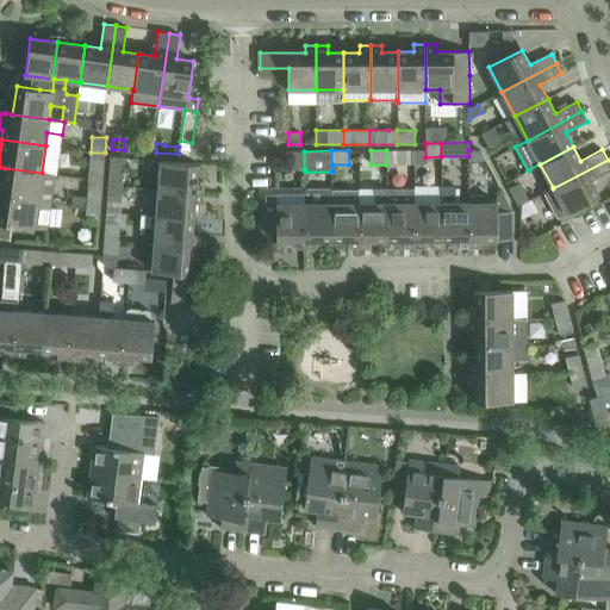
[(386,150),(386,165),(415,165),(415,150),(386,150)]
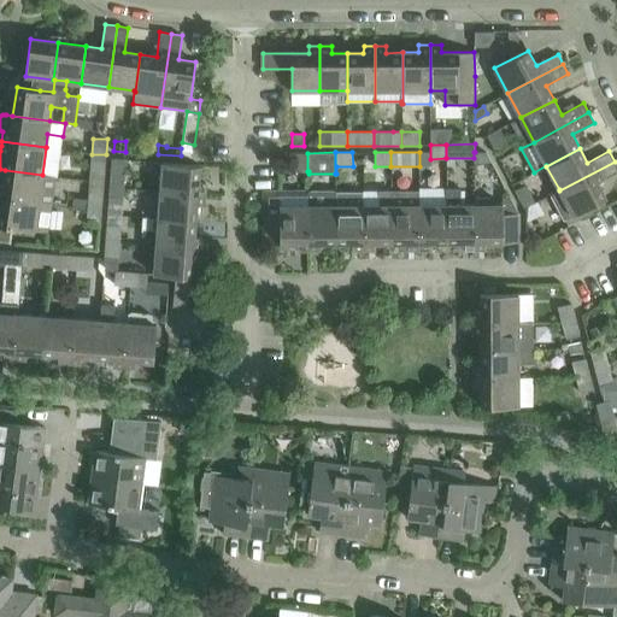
[(474,152),(474,158),(474,163),(492,162),(487,152),(475,152),(474,152)]
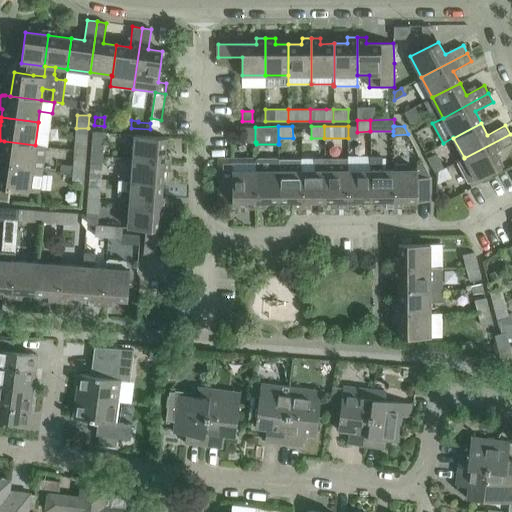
[(242,142),(255,142),(255,127),(241,127),(242,142)]
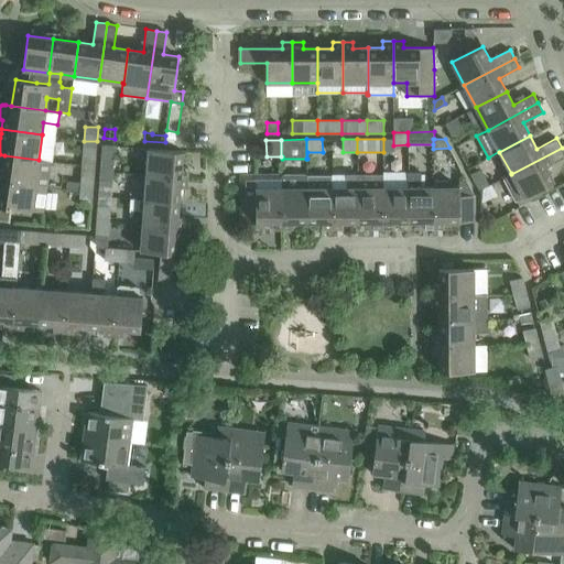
[(95,169),(97,141),(84,141),(82,166),(95,169)]
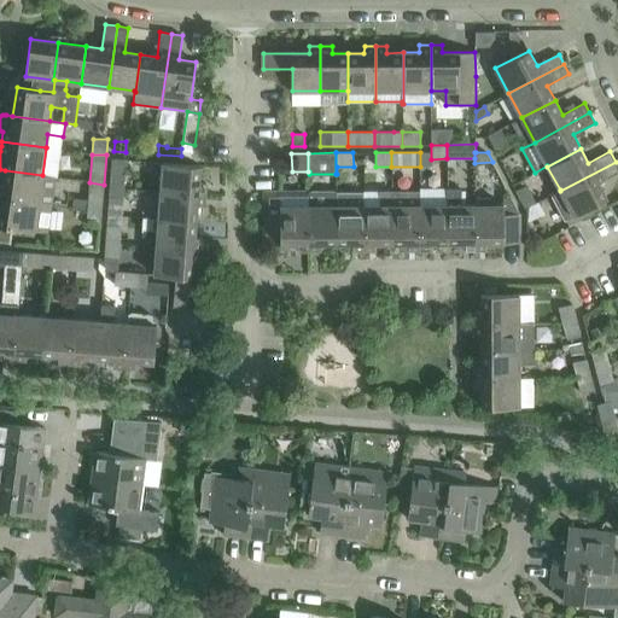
[(110,186),(124,187),(127,159),(112,158),(110,186)]
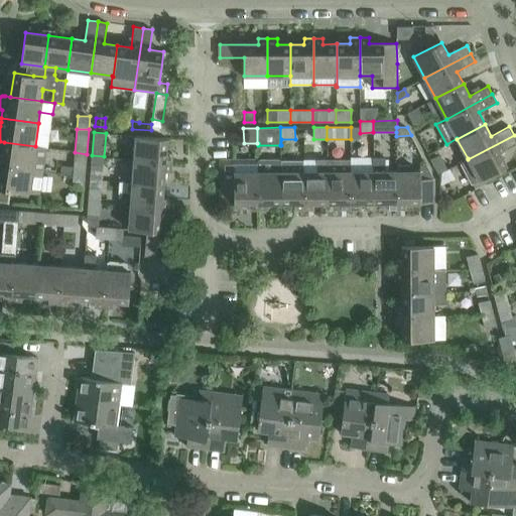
[(500,152),(515,144),(515,138),(514,135),(468,159),(468,158),(461,162),(472,183),(479,179),(479,180),(507,165),(500,152)]
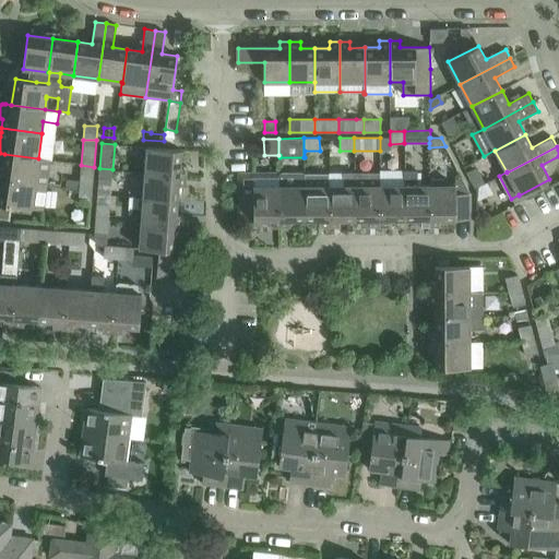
[(181,150),(159,149),(147,147),(145,173),(186,176),(187,166),(180,165),(181,150)]
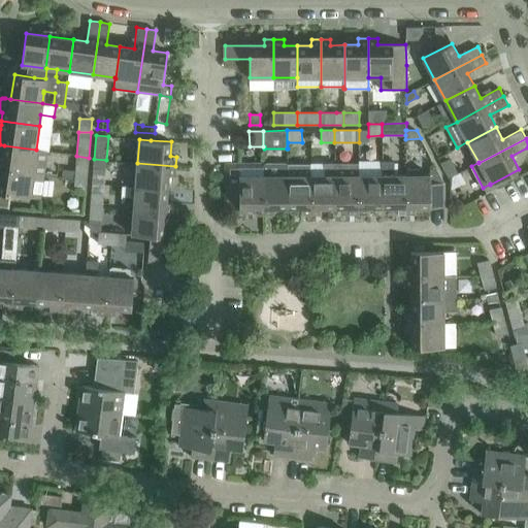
[(48,151),(35,150),(4,145),(2,159),(0,158),(0,168),(44,174),(48,151)]
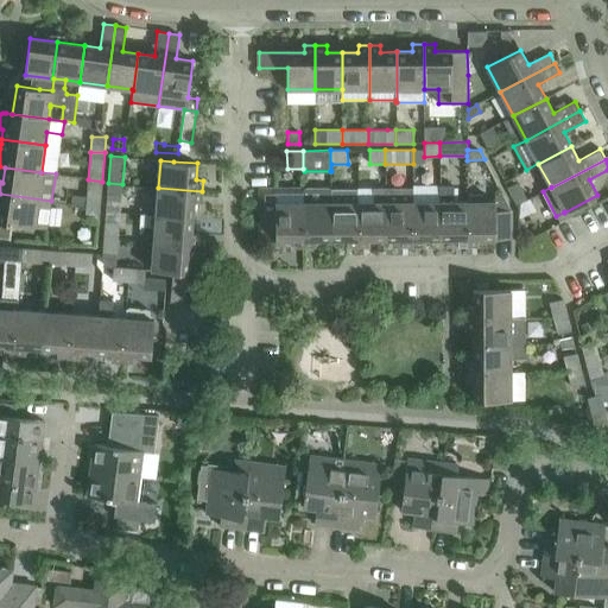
[(102,182),(88,179),(87,196),(73,195),(71,204),(87,206),(101,207),(102,182)]
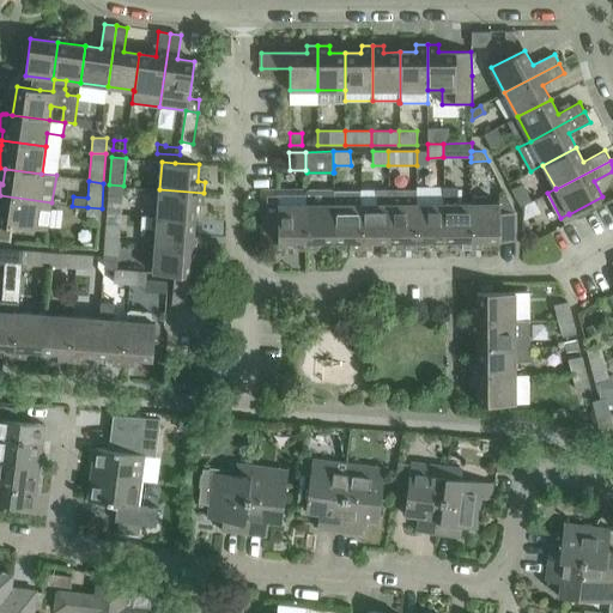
[(122,202),(123,186),(109,184),(108,201),(122,202)]
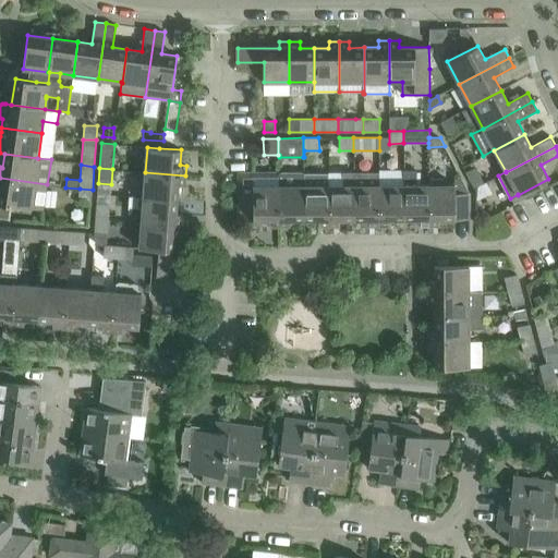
[(428,186),(416,186),(416,170),(403,170),(404,186),(404,219),(419,219),(419,226),(429,226),(428,186)]
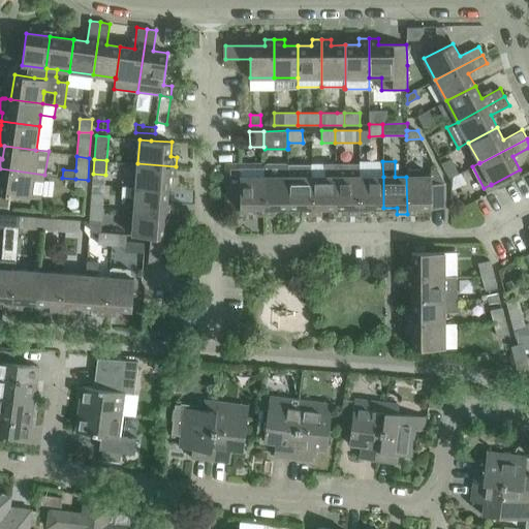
[(255,215),(265,215),(265,162),(240,162),(240,163),(226,163),(226,209),(255,209),(255,215)]
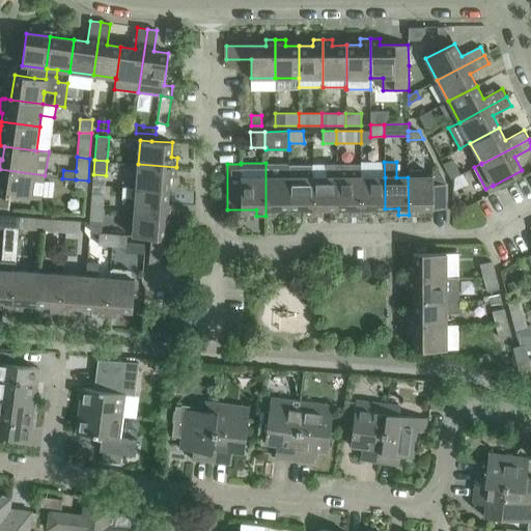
[(289,210),(289,177),(289,163),(266,163),(266,216),(276,216),(276,210),(289,210)]
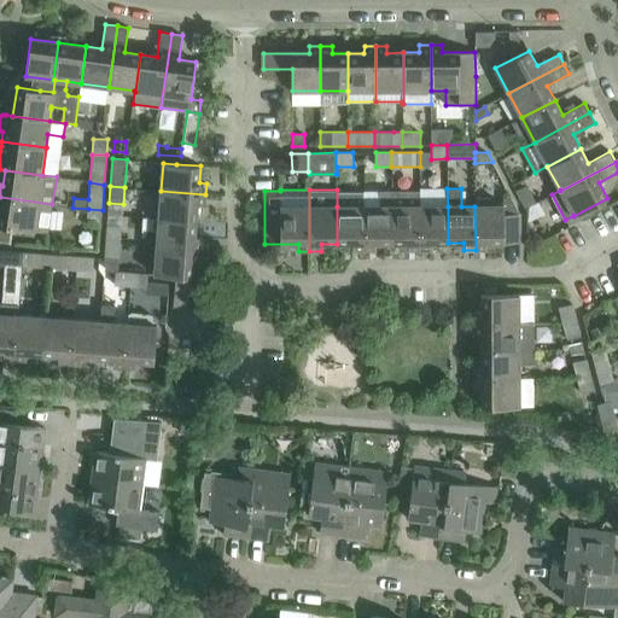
[(205,207),(205,194),(161,191),(158,219),(197,222),(198,205),(205,207)]
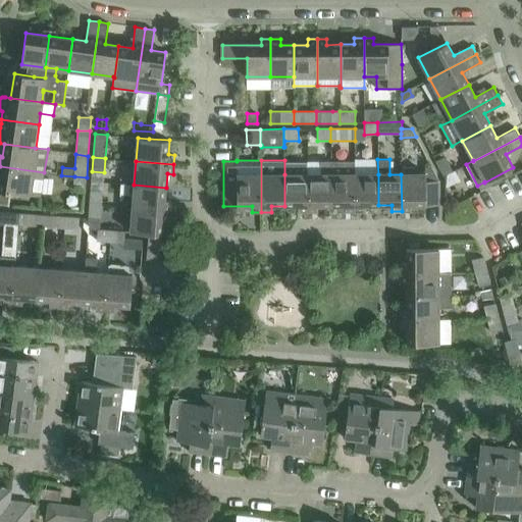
[(317,206),(331,206),(331,161),(321,161),(320,174),(308,174),(308,212),(317,212),(317,206)]
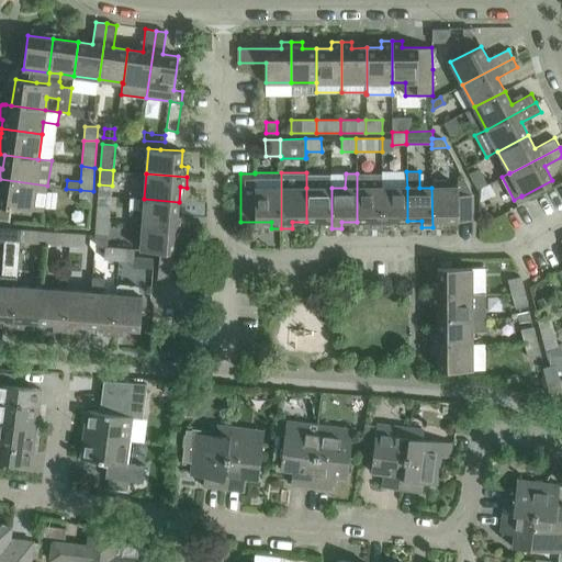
[(382,227),(382,188),(381,173),(357,173),(357,222),(372,222),(372,228),(382,227)]
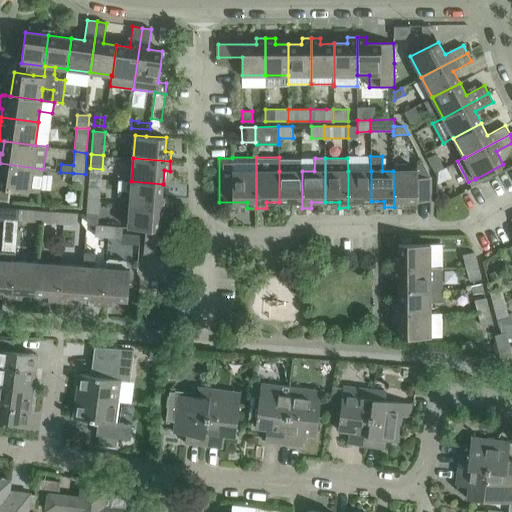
[(39,192),(43,169),(0,163),(0,187),(28,191),(39,192)]
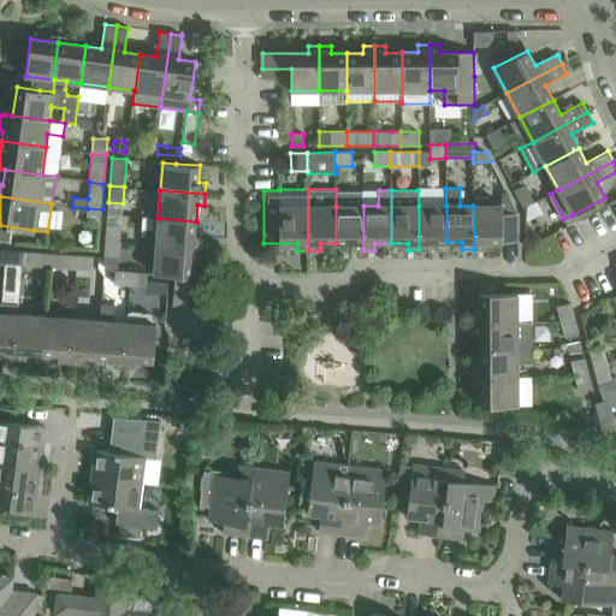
[(473,206),(474,249),(485,249),(485,242),(519,242),(519,214),(509,197),(502,197),(502,206),(490,206),(490,196),(473,197),(473,206)]
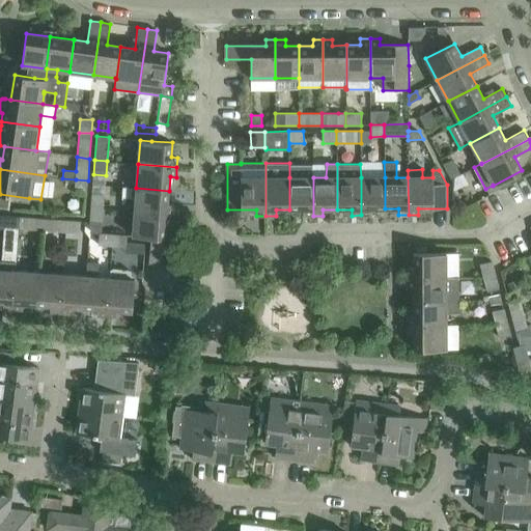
[(313,216),(313,177),(289,177),(289,210),(303,210),(303,216),(313,216)]
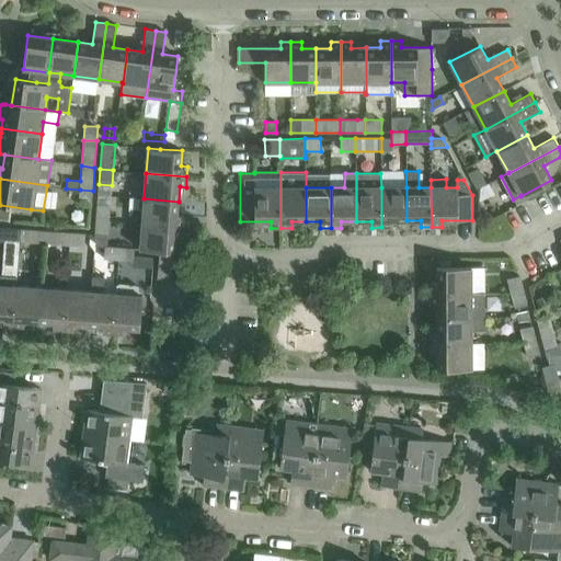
[(407,220),(407,187),(381,187),(381,227),(392,227),(392,220),(407,220)]
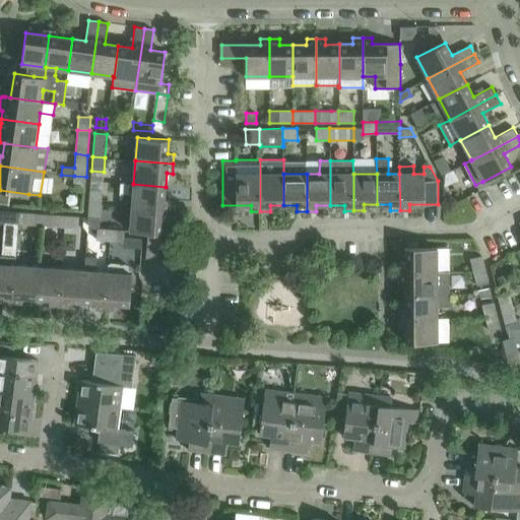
[(85,191),(86,177),(74,176),(73,190),(85,191)]
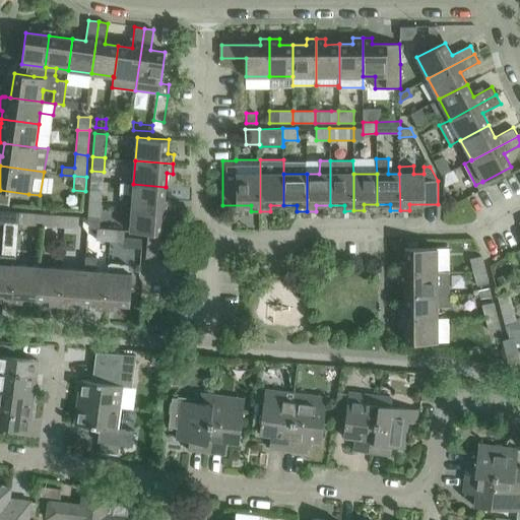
[(166,187),(133,184),(121,183),(120,193),(133,194),(132,207),(170,210),(171,200),(165,200),(166,187)]
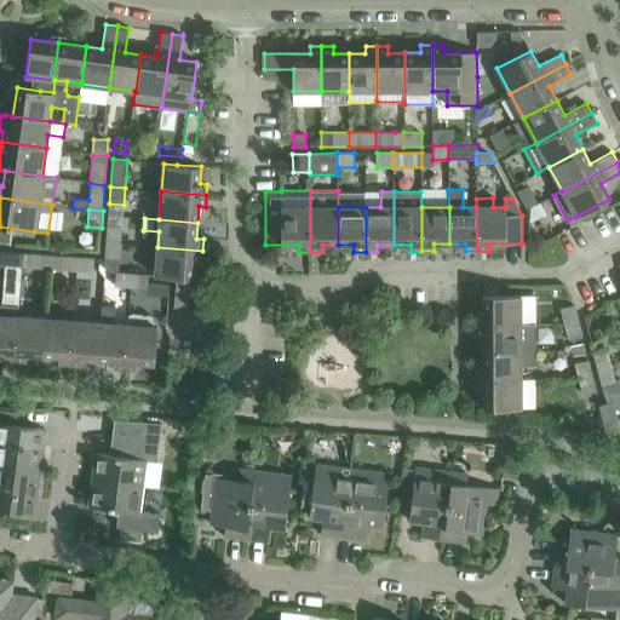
[(105,242),(120,244),(122,228),(107,227),(105,242)]
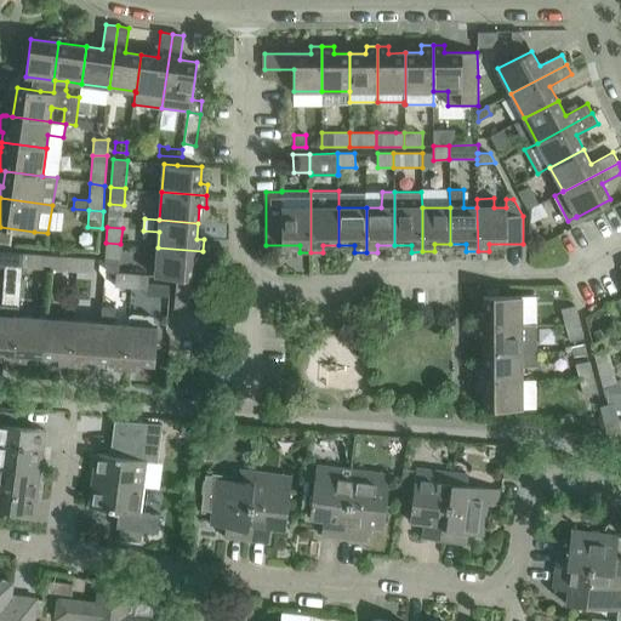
[(104,260),(104,267),(108,274),(117,274),(117,272),(118,272),(120,244),(106,243),(104,258),(104,260)]
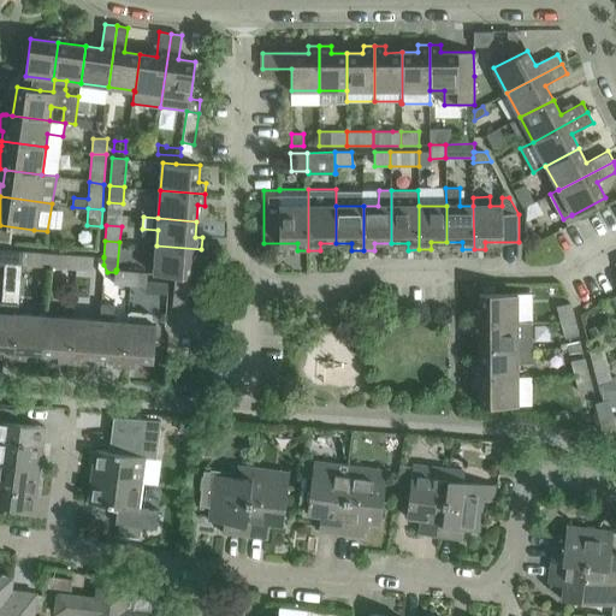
[(200,260),(201,249),(157,246),(154,273),(176,276),(173,306),(189,307),(193,260),(200,260)]
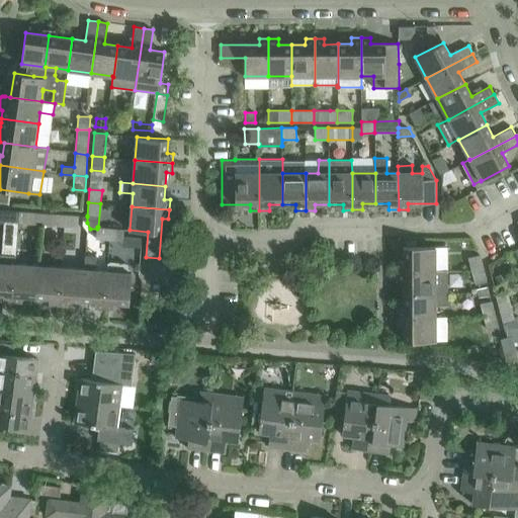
[(19,211),(8,211),(0,210),(0,222),(18,223),(19,211)]
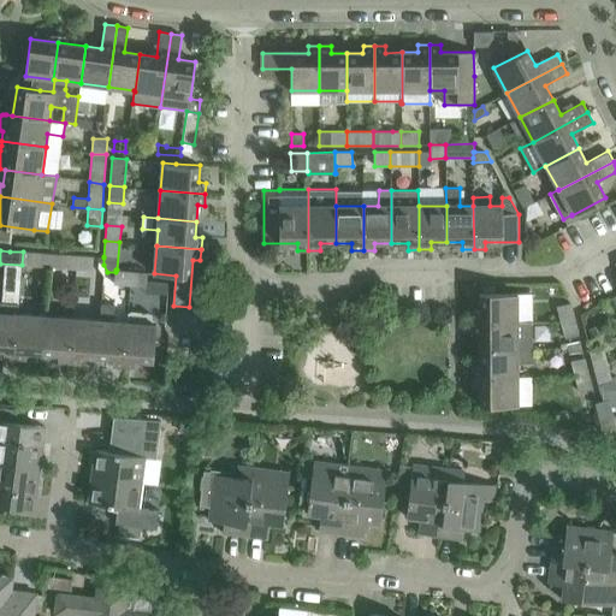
[(48,267),(49,265),(49,254),(23,252),(22,265),(48,267)]
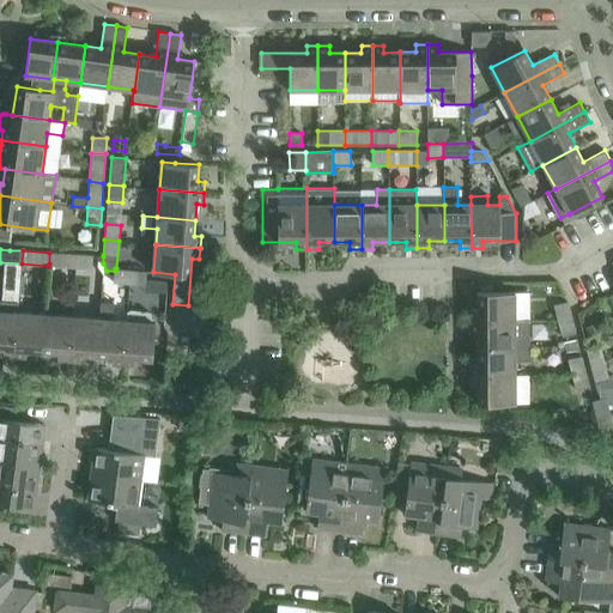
[(76,268),(77,254),(49,253),(49,263),(48,266),(76,268)]
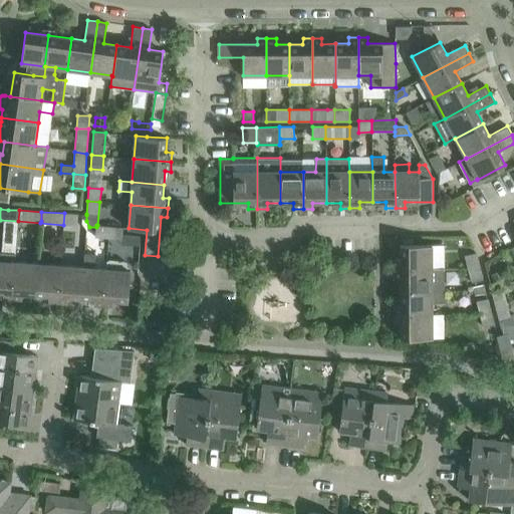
[(64,213),(63,225),(77,226),(78,214),(64,213)]
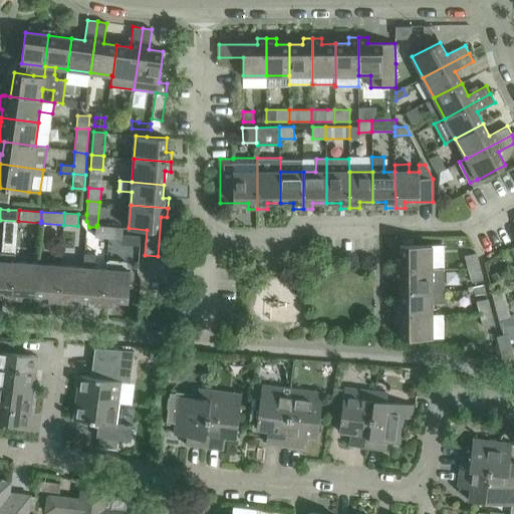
[(108,238),(108,226),(97,225),(96,225),(96,227),(95,237),(108,238)]
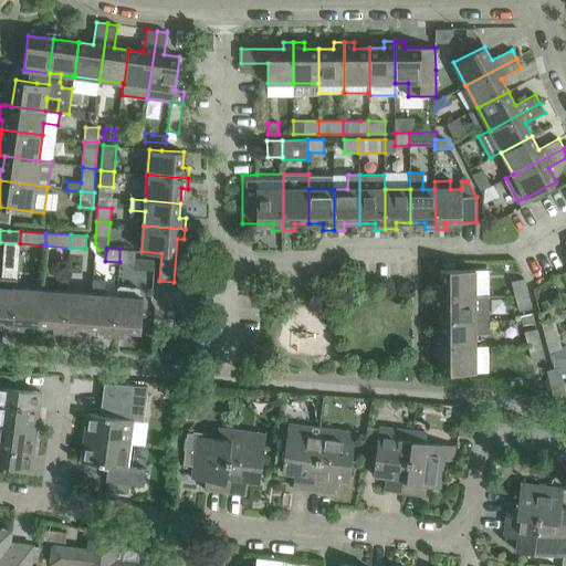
[(135,263),(136,250),(119,249),(119,262),(135,263)]
